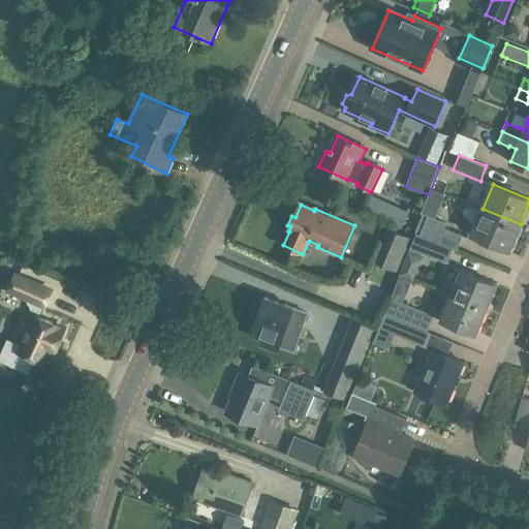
[(509,250),(521,224),(483,209),(476,224),(472,222),(468,232),(472,234),(509,250)]
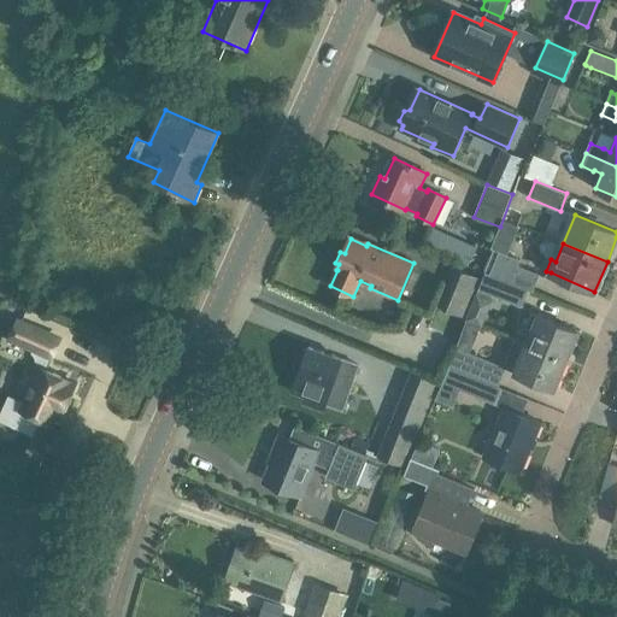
[(500,251),(491,274),(529,289),(534,292),(540,275),(518,265),(521,259),(500,251)]
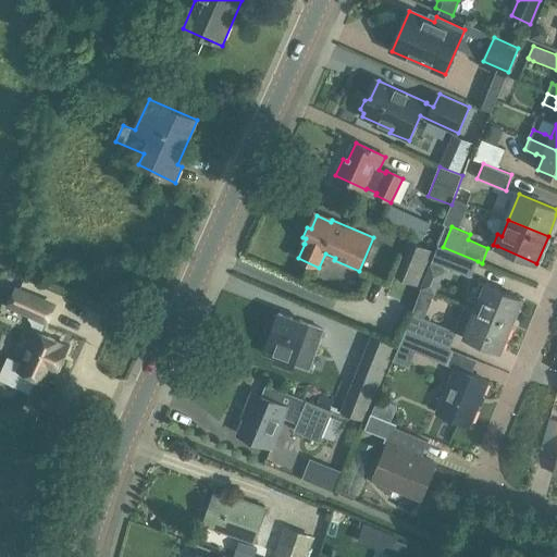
[(396,277),(420,287),(434,251),(411,242),(396,277)]
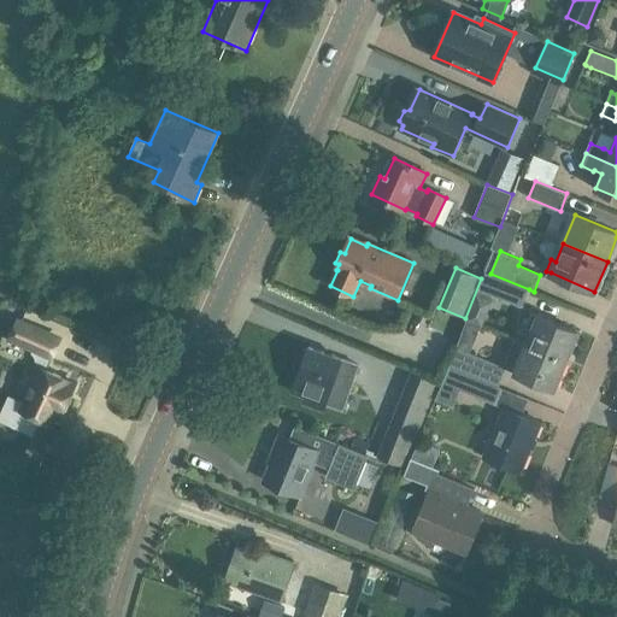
[(522,307),(529,289),(491,274),(486,272),(479,289),(522,307)]
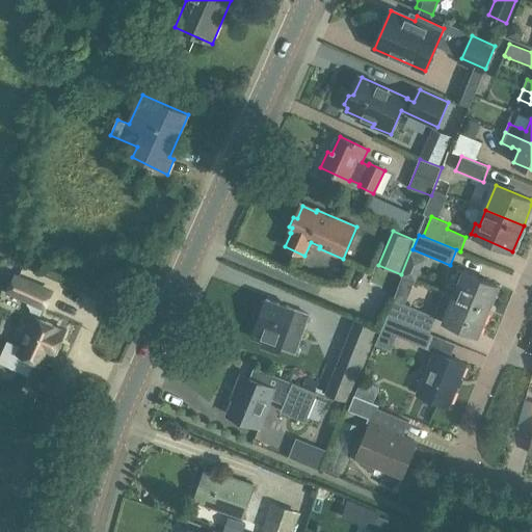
[(454,297),(487,312),(498,287),(464,272),(459,269),(453,283),(459,285),(454,297)]
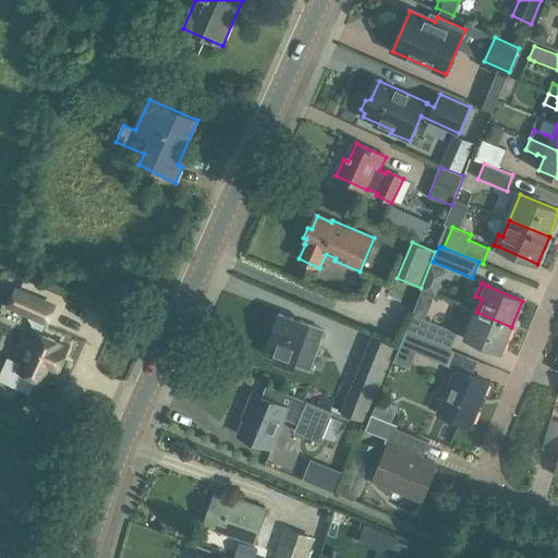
[(45,323),(52,306),(13,288),(5,304),(32,316),(29,320),(32,324),(33,327),(33,330),(33,332),(20,363),(7,356),(0,370),(0,379),(28,392),(35,378),(41,381),(47,371),(55,374),(67,346),(39,334),(45,322),(45,323)]
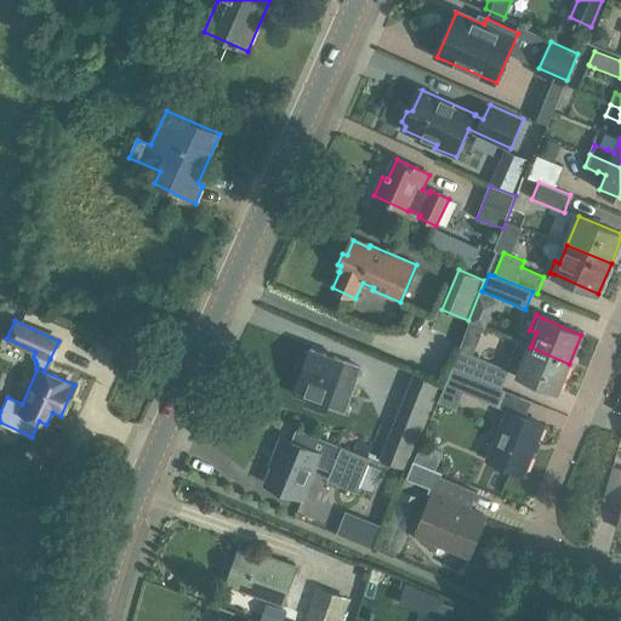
[(508,369),(507,370),(510,371),(557,391),(569,364),(530,347),(519,342),(508,369)]
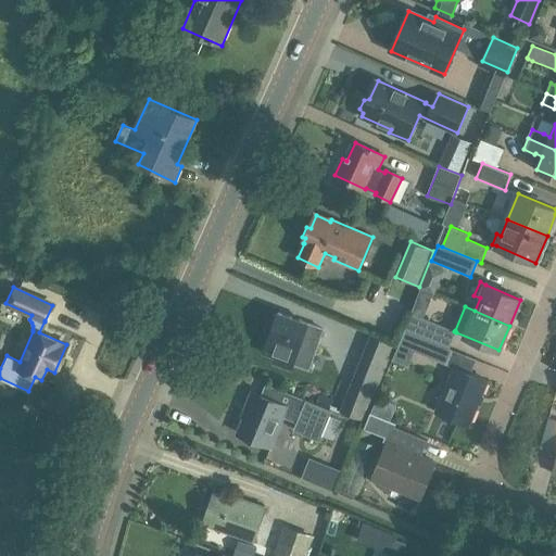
[(405,331),(453,351),(453,350),(450,349),(456,332),(454,331),(455,330),(412,313),(405,330),(405,331)]
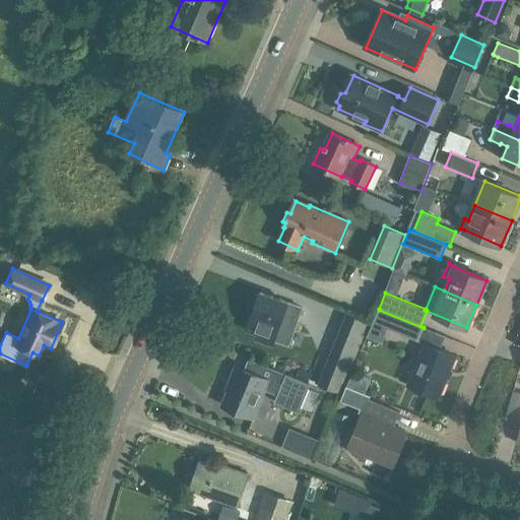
[(303,308),(260,294),(259,297),(255,295),(251,301),(249,307),(249,314),(252,316),(247,330),(259,334),(258,339),(262,342),(267,344),(273,344),(274,340),(289,345),(303,308)]
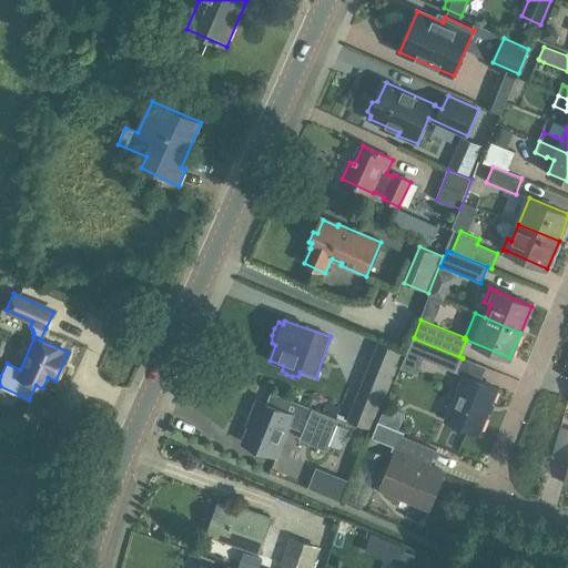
[(456,373),(463,358),(414,338),(404,362),(416,366),(419,357),(456,373)]
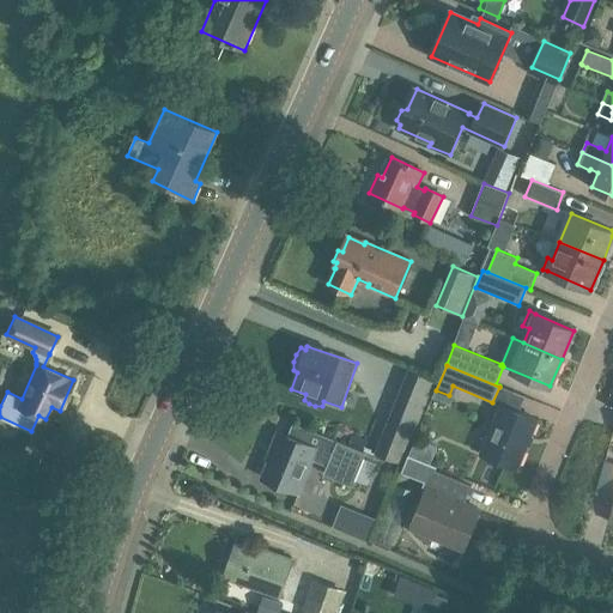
[(501,406),(480,454),(516,468),(536,420),(501,406)]
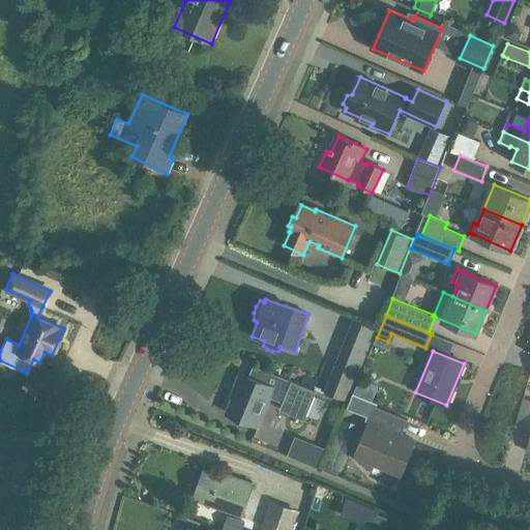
[(255,365),(249,377),(241,373),(235,388),(236,389),(227,413),(259,425),(270,396),(284,402),(281,409),(305,419),(317,390),(255,365)]
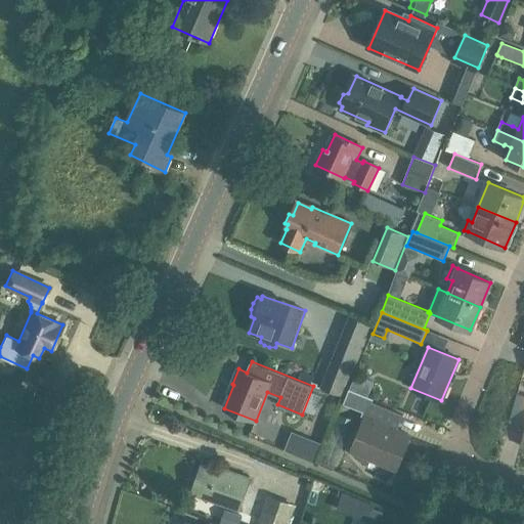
[(344,396),(351,377),(334,369),(326,389),(344,396)]
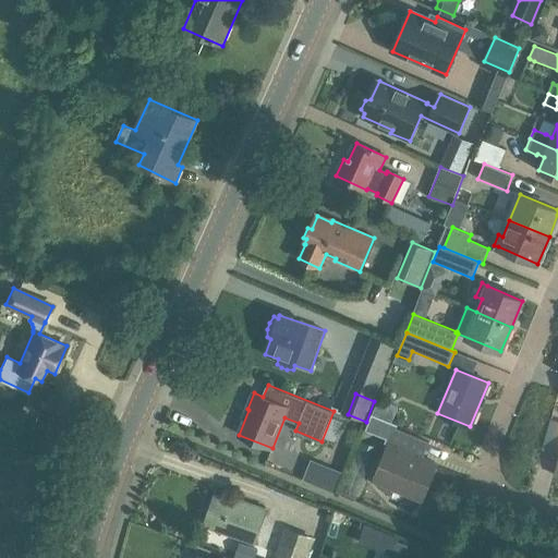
[(395,432),(390,445),(374,481),(420,500),(436,464),(423,459),(429,443),(397,428),(399,424),(375,415),(370,428),(386,435),(388,429),(395,432)]
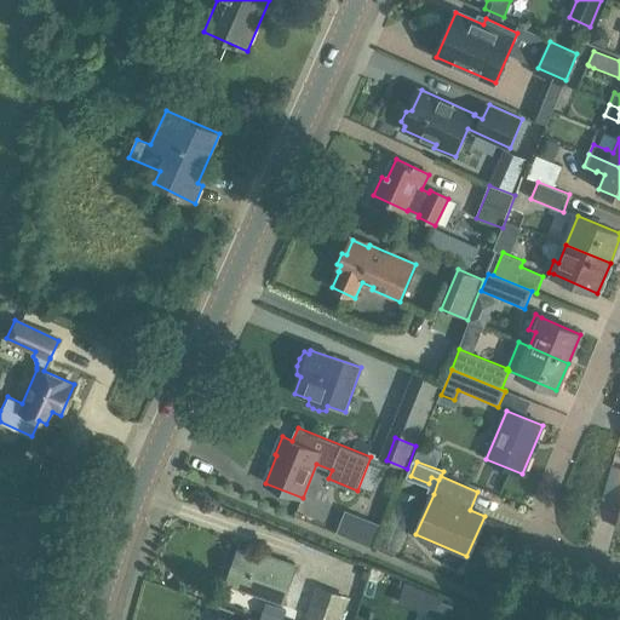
[(239,551),(228,585),(282,603),(296,567),(269,558),(269,561),(239,551)]
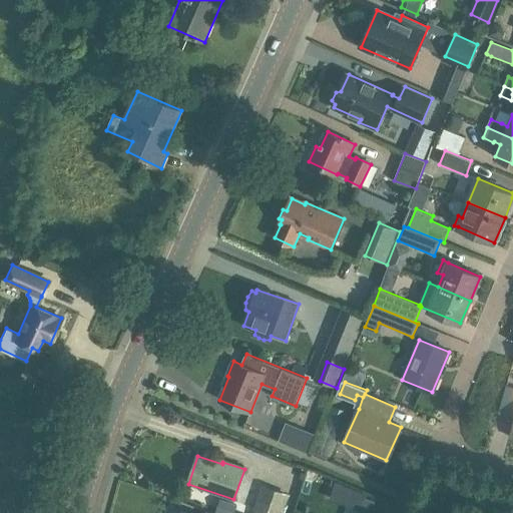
[(255,512),(283,512),(290,494),(263,485),(253,511),(257,512),(255,512)]
